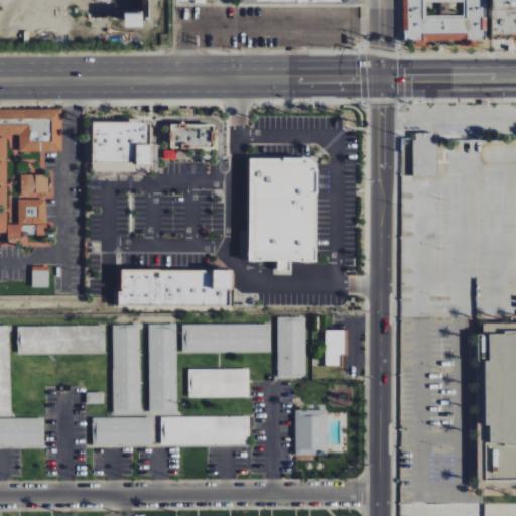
[(145,0),(137,0),(138,19),(146,19),(145,0)]
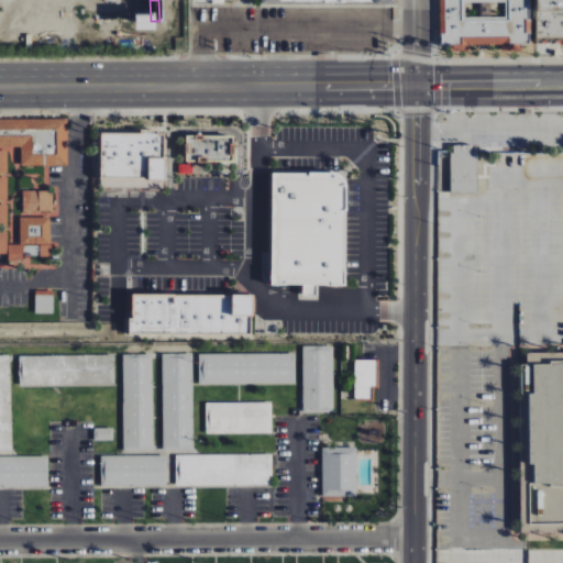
[(439,0),(440,51),(470,50),(470,45),(501,45),(501,52),(520,52),(520,45),(529,45),(528,0),(439,0)]
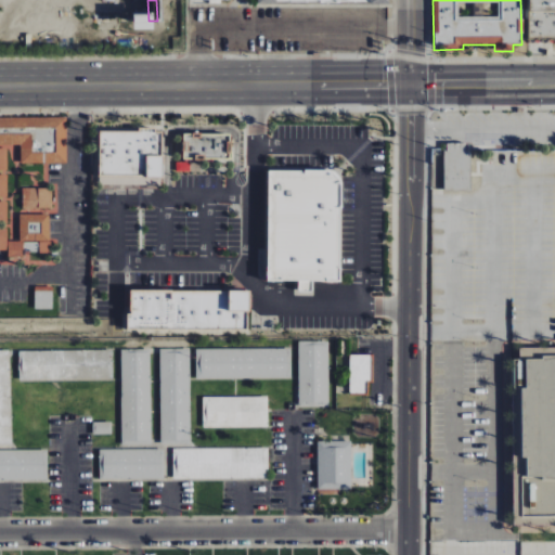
[(554,0),(528,0),(528,40),(554,40),(554,13),(554,12),(554,0)]
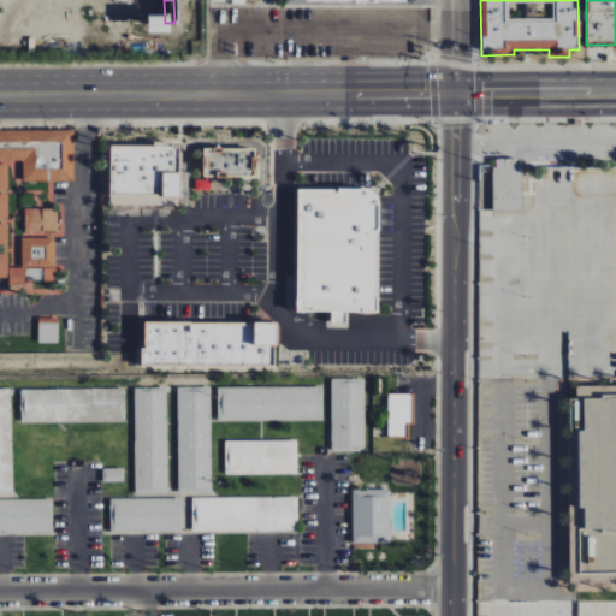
[(143,34),(165,34),(166,17),(144,17),(143,34)]
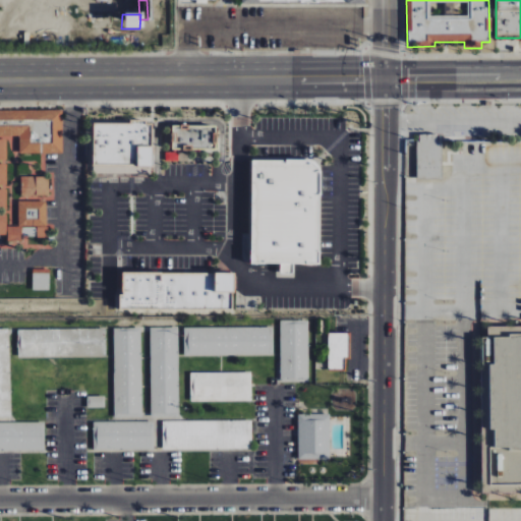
[(62,110),(0,110),(0,136),(19,137),(19,155),(62,154),(62,110)]
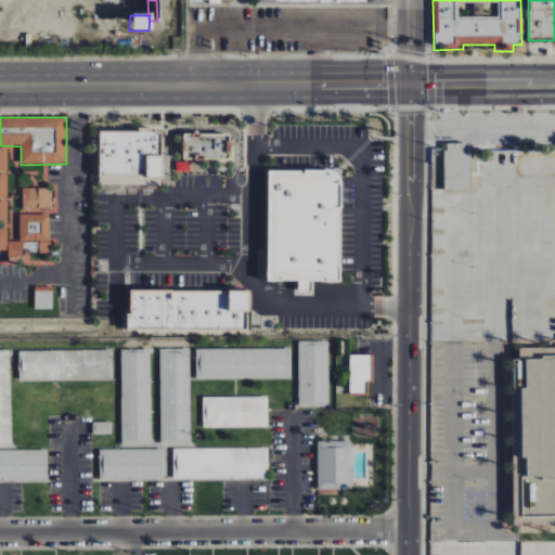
[(98,130),(98,186),(160,185),(160,130),(98,130)]
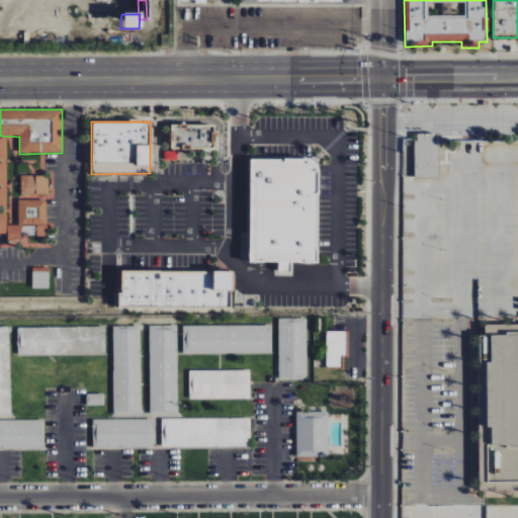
[(210,148),(211,125),(168,124),(168,148),(210,148)]
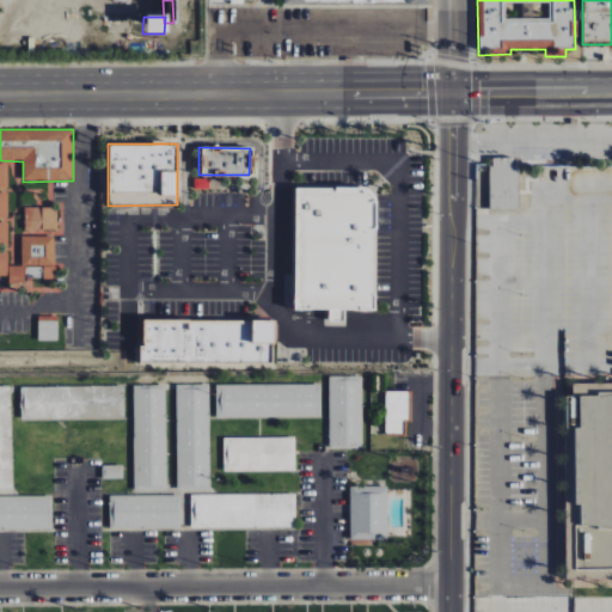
[(518,158),(490,159),(490,210),(519,210),(518,158)]
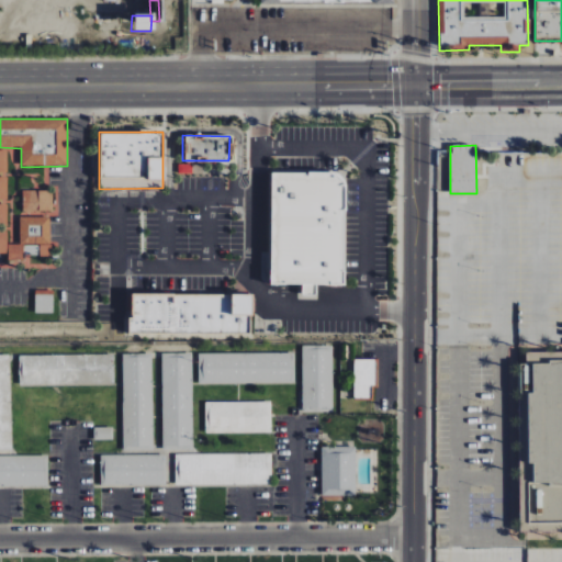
[(269,285),(302,285),(301,296),(315,296),(315,285),(344,287),(345,173),(270,173),(269,285)]
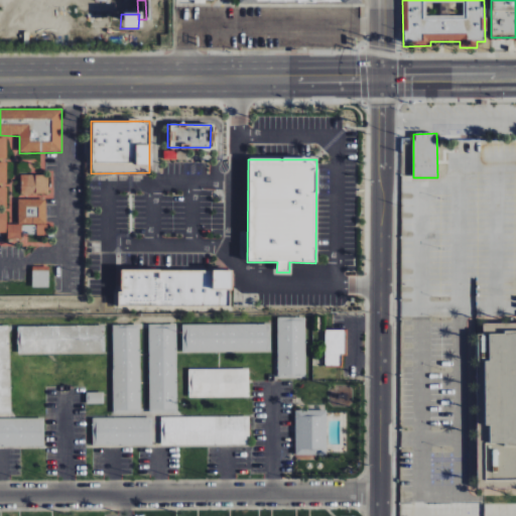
[(48,196),(48,175),(20,175),(20,195),(48,196)]
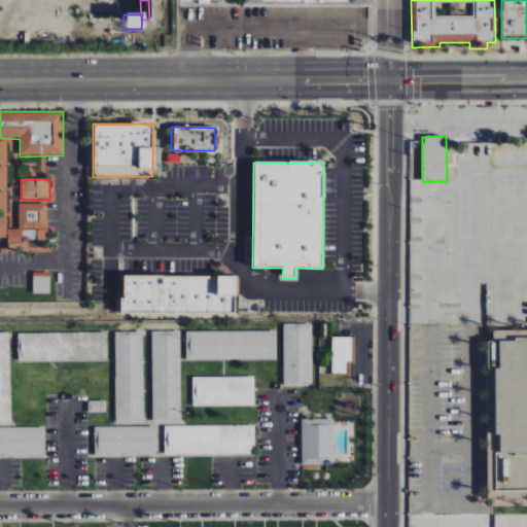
[(47,204),(18,204),(19,229),(7,229),(7,240),(47,240),(47,204)]
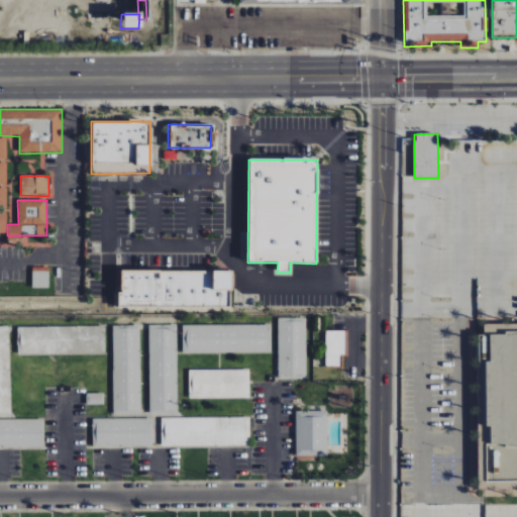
[(48,288),(48,268),(31,268),(31,288),(48,288)]
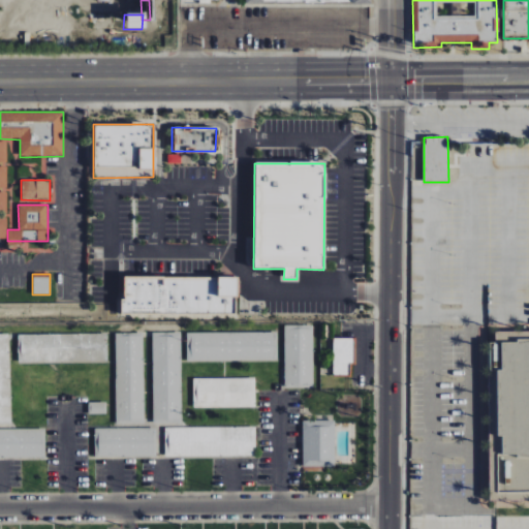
[(235,314),(236,278),(122,277),(121,313),(235,314)]
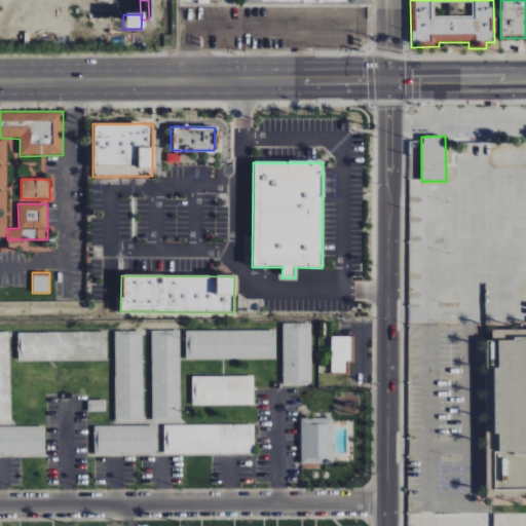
[(312,386),(311,324),(283,324),(284,386),(312,386)]
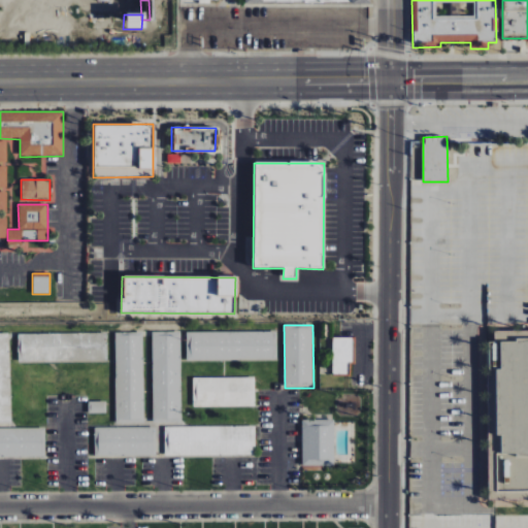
[(276,331),(187,332),(187,361),(276,360),(276,331)]
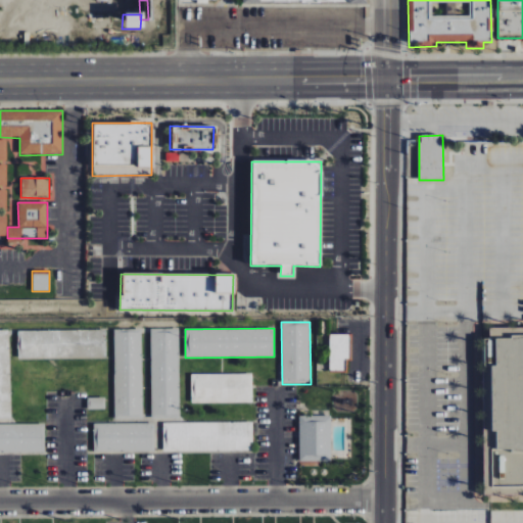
[(105,330),(17,331),(18,360),(105,359),(105,330)]
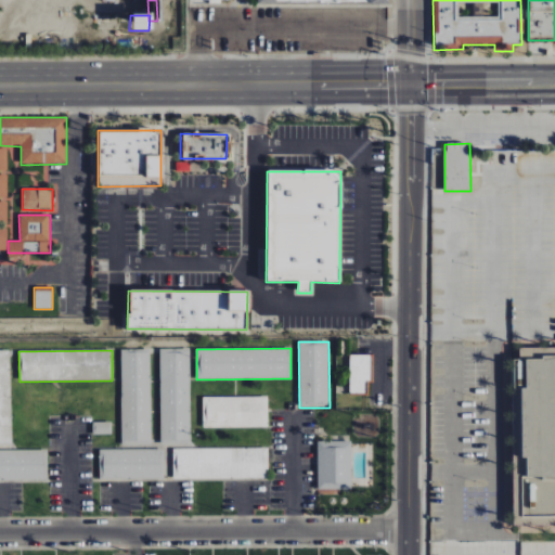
[(152,442),(151,350),(120,351),(121,443),(152,442)]
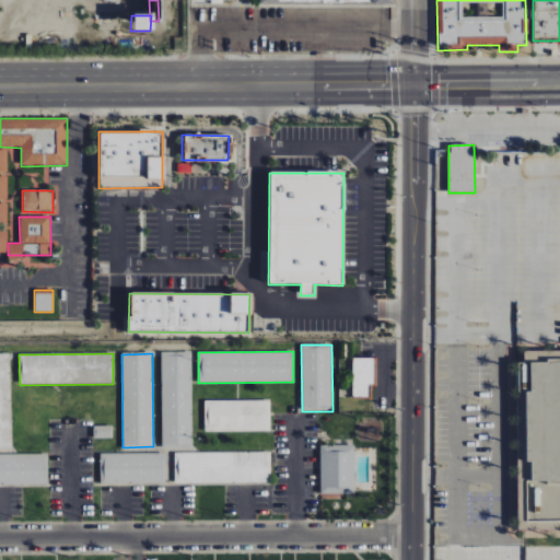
[(161,353),(162,445),(193,445),(191,353),(161,353)]
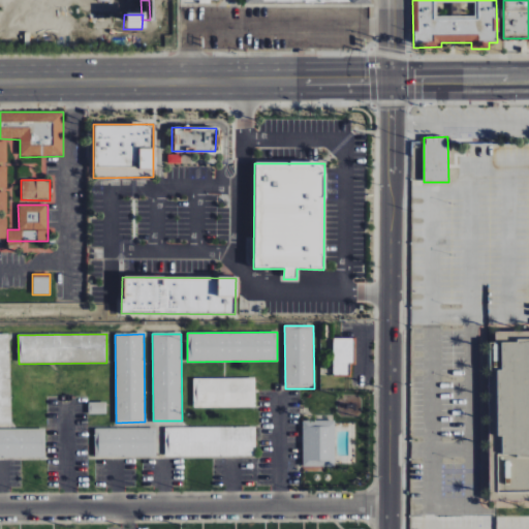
[(0,335),(0,423),(11,423),(9,335),(0,335)]
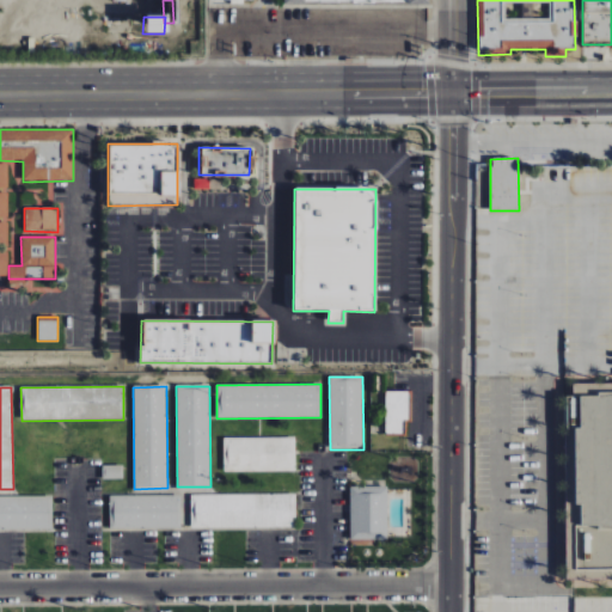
[(385,434),(404,434),(404,421),(410,421),(410,392),(386,392),(385,434)]
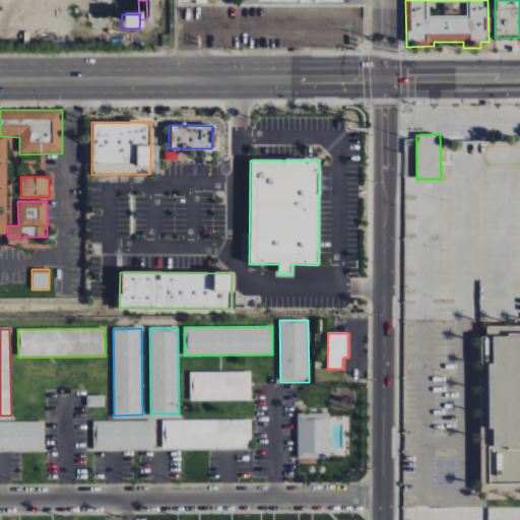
[(251,372),(190,373),(190,401),(251,400),(251,372)]
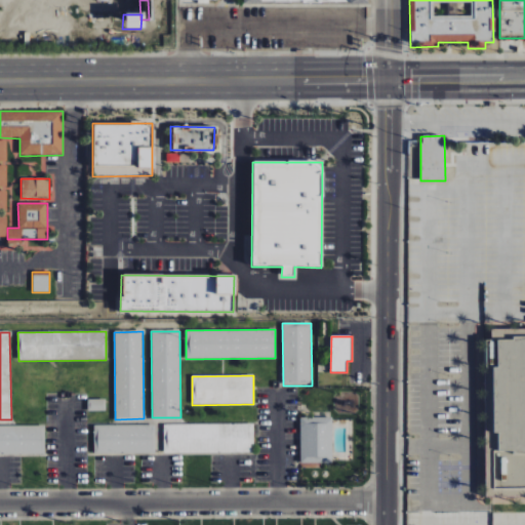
[(106,411),(106,400),(88,400),(88,411),(106,411)]
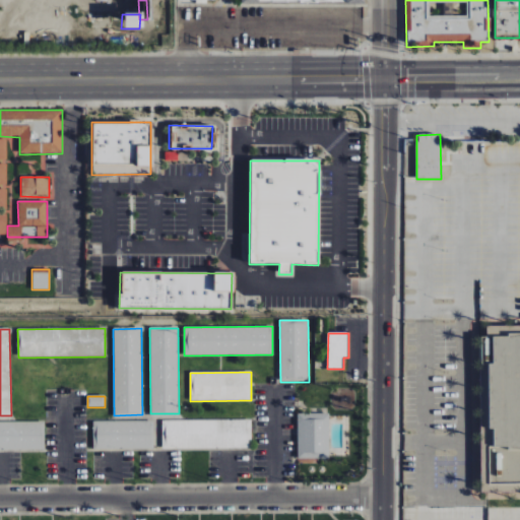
[(298,459),(329,459),(330,413),(298,413),(298,459)]
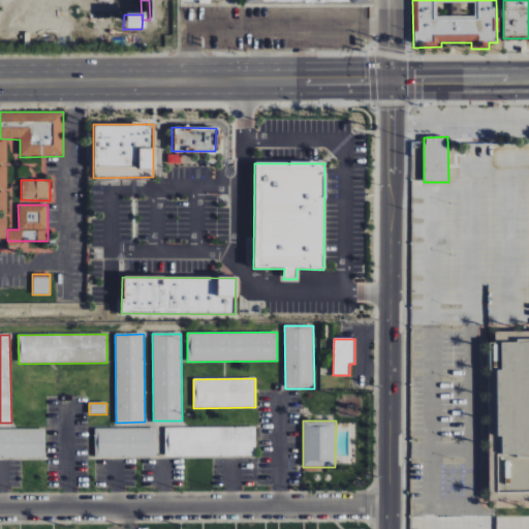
[(165,457),(256,456),(255,427),(164,428),(165,457)]
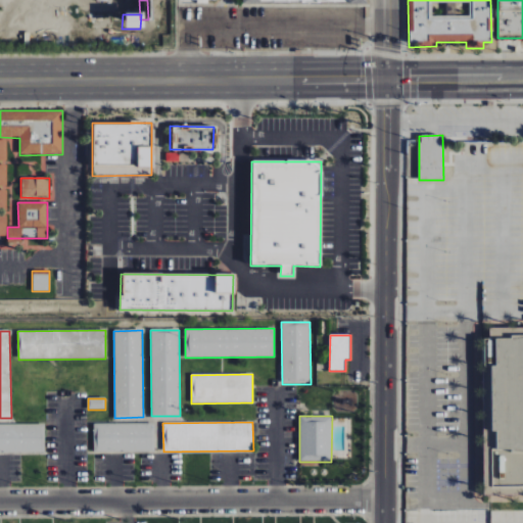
[(154,423),(93,424),(94,454),(154,453),(154,423)]
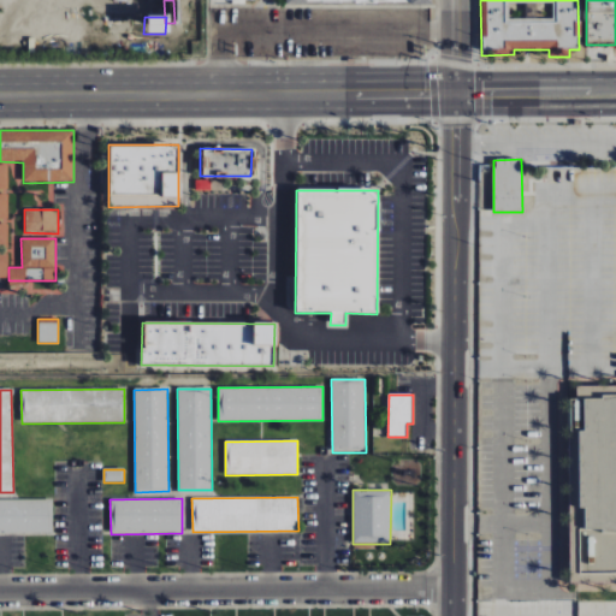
[(0,499),(0,534),(53,534),(52,499),(0,499)]
